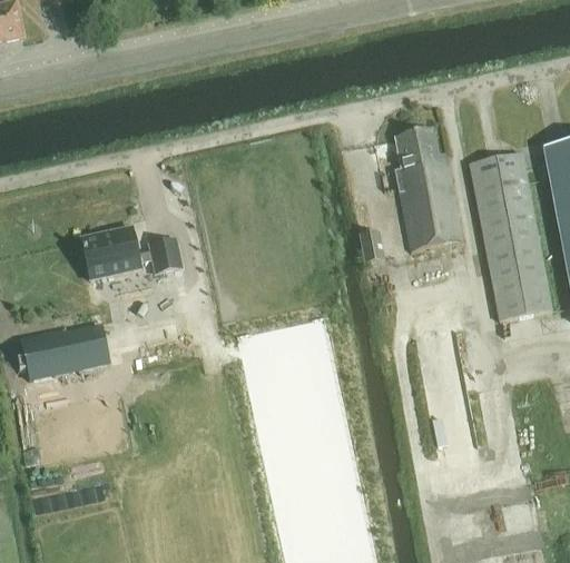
[(0,38),(22,35),(16,0),(10,0),(0,2),(0,38)]
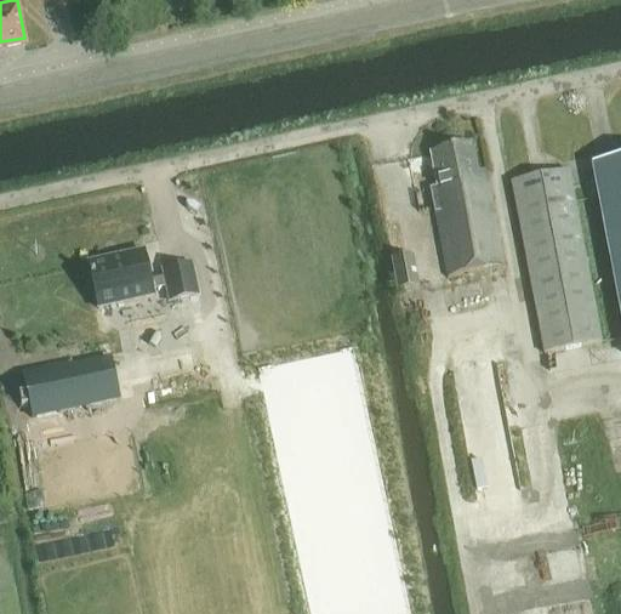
[(445,271),(500,259),(485,175),(484,175),(482,164),(477,165),(469,138),(429,148),(432,160),(428,163),(429,172),(434,175),(437,182),(428,185),(445,271)]
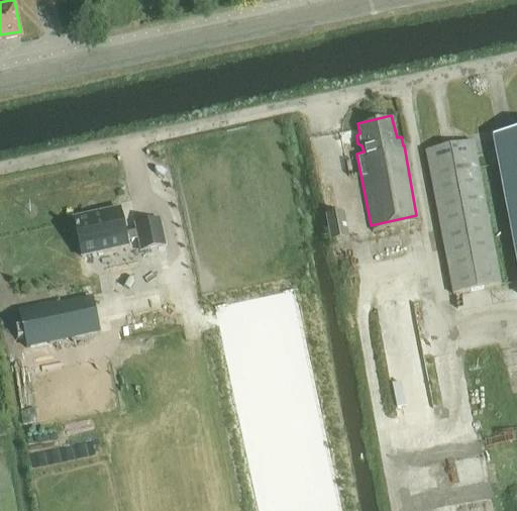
[(516,264),(516,128),(493,133),(495,144),(486,145),(489,159),(496,157),(516,264)]
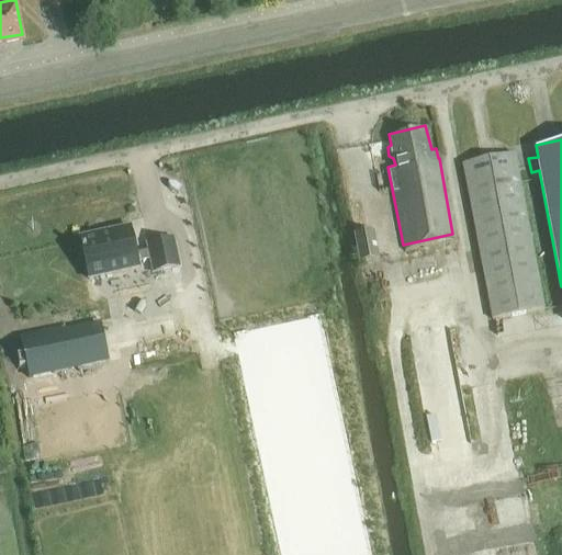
[(515,149),(462,159),(492,314),(544,304),(515,149)]
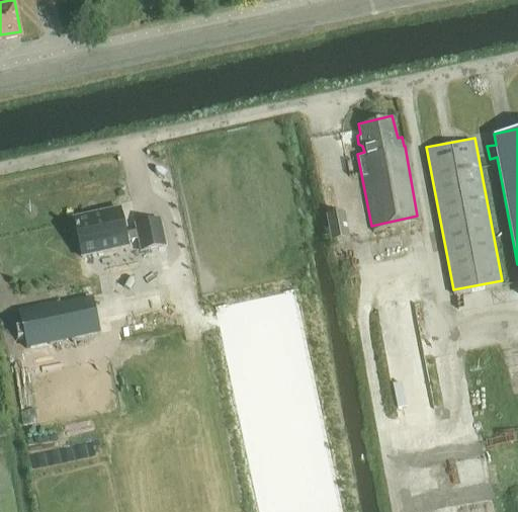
[(159,216),(136,221),(137,227),(124,230),(119,205),(74,215),(82,253),(127,243),(126,237),(138,234),(141,246),(165,241),(159,216)]
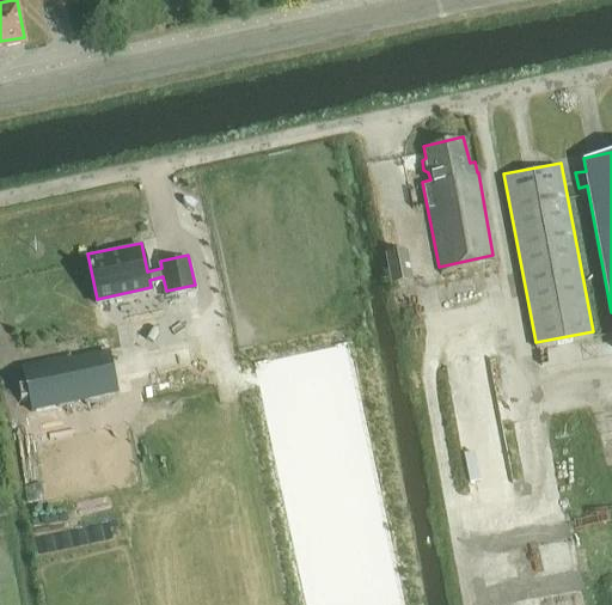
[(412,276),(407,245),(385,250),(391,280),(412,276)]
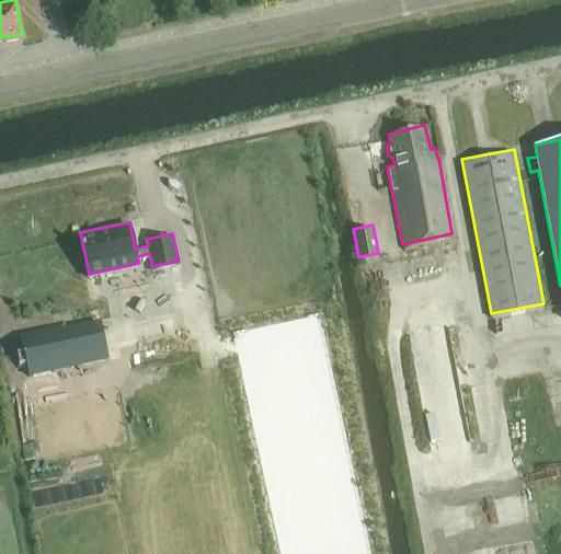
[(107,355),(100,318),(44,329),(52,367),(107,355)]
